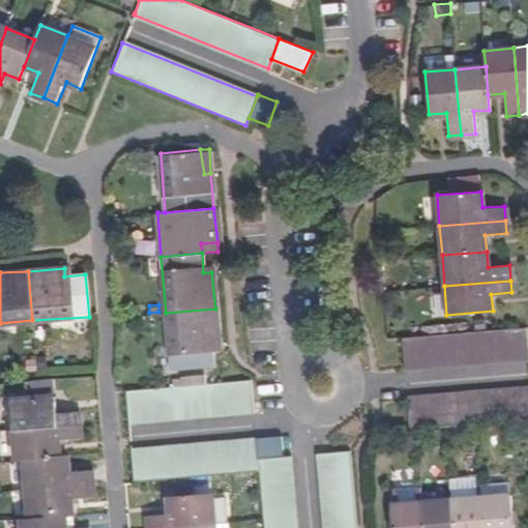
[(218,344),(215,309),(166,313),(171,370),(212,365),(210,345),(218,344)]
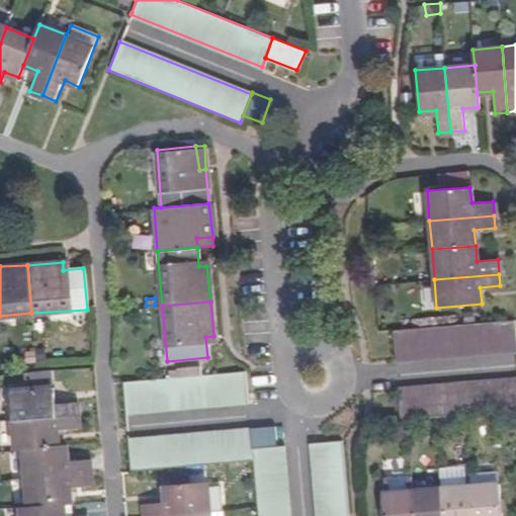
[(515,342),(514,320),(393,330),(395,358),(515,348),(515,342)]
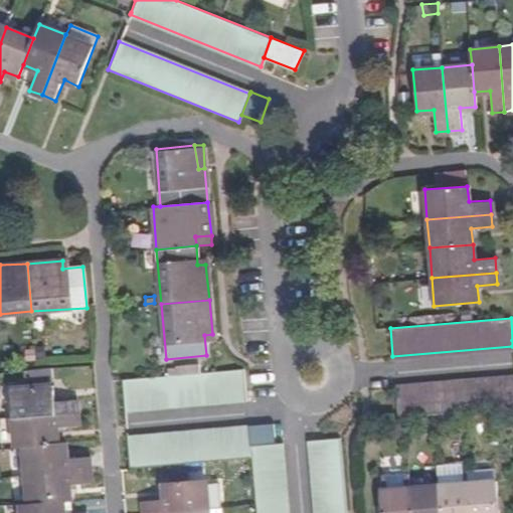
[(34,350),(35,363),(46,362),(45,348),(34,349),(34,350)]
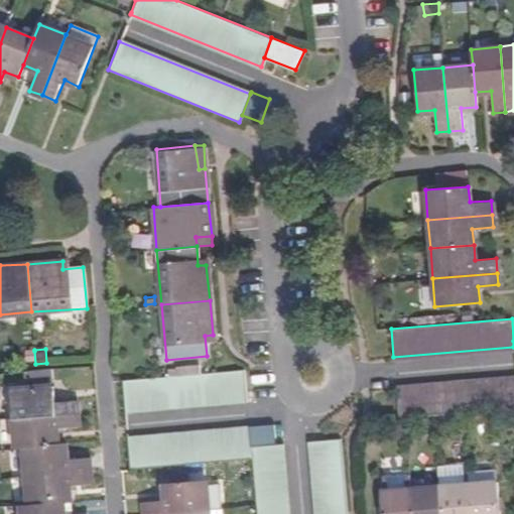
[(27,365),(35,364),(34,351),(26,352),(27,365)]
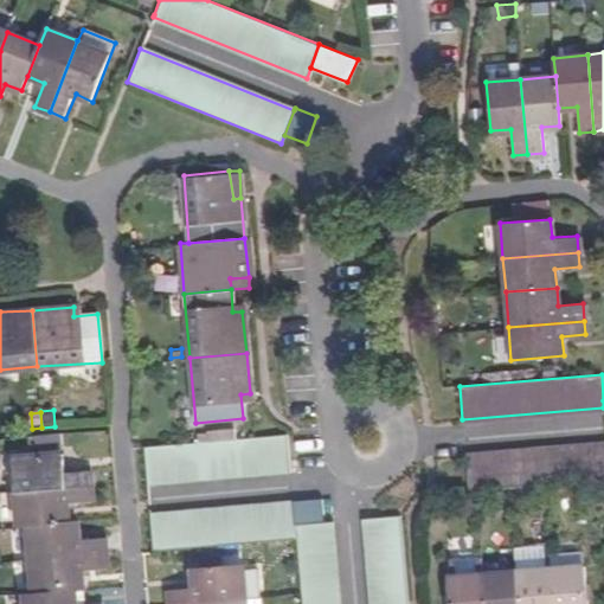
[(188,429),(190,442),(229,438),(227,425),(188,429)]
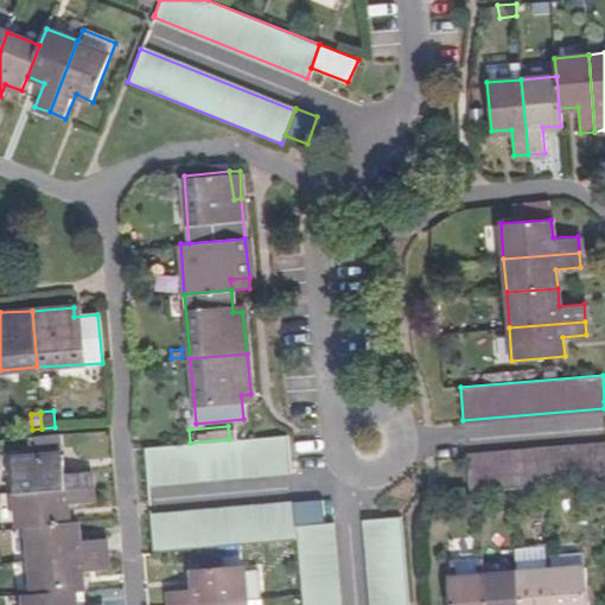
[(67,433),(33,437),(34,452),(68,449),(67,433)]
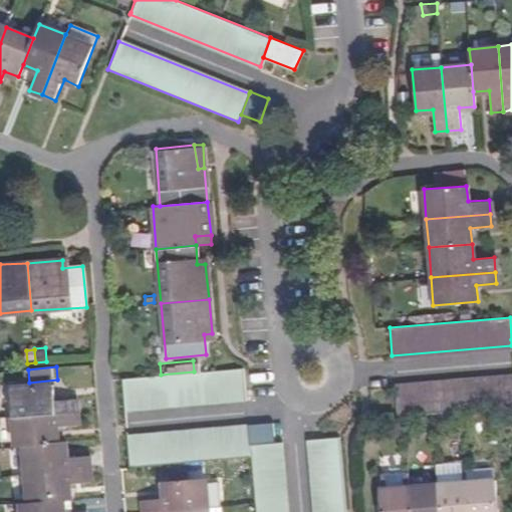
[(245,397),(242,366),(194,371),(161,374),(121,378),(123,408),(245,397)]
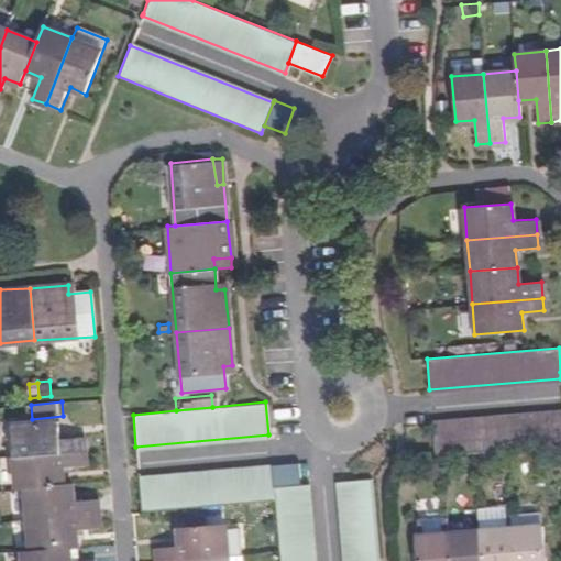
[(436,453),(560,442),(560,410),(433,421),(436,453)]
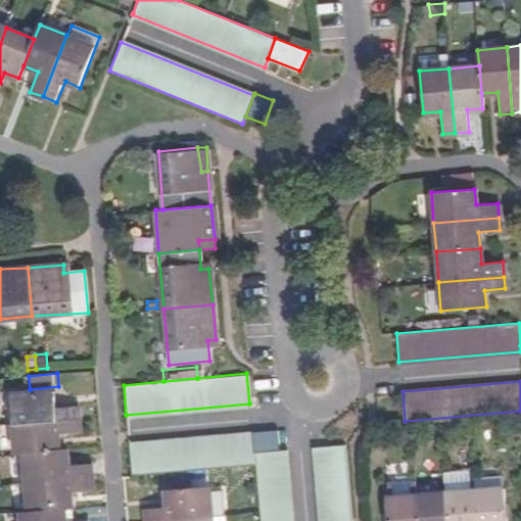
[(10,394),(12,425),(78,419),(77,406),(55,407),(54,390),(10,394)]
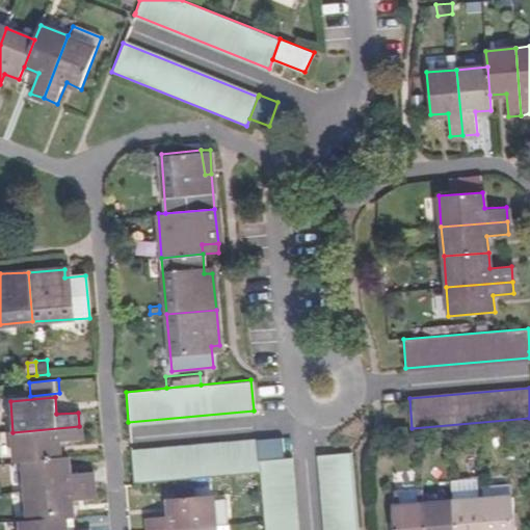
[(16,460),(24,460),(59,457),(58,441),(80,439),(79,426),(12,432),(16,460)]
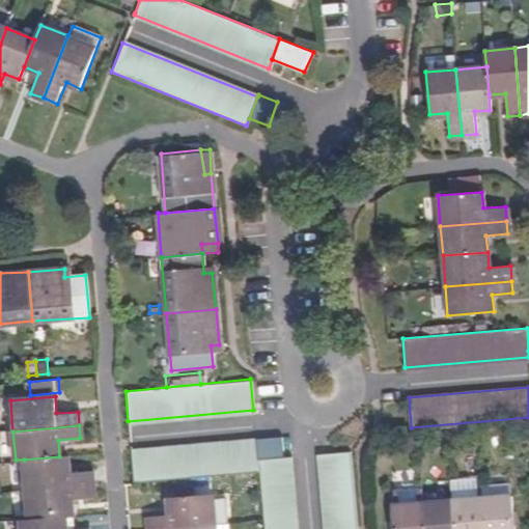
[(258,458),(283,456),(281,437),(256,439),(258,458)]
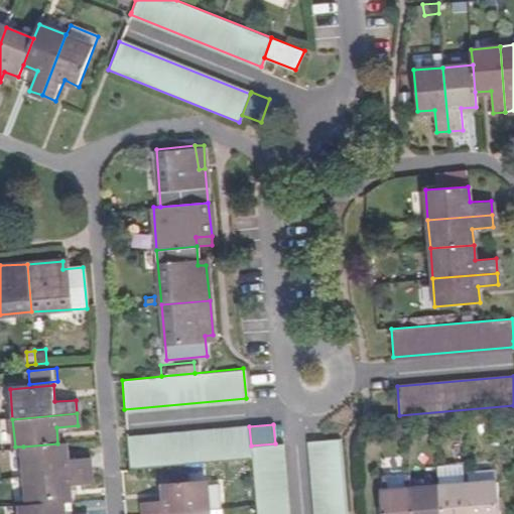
[(252,457),(251,445),(249,426),(127,437),(130,468),(252,457)]
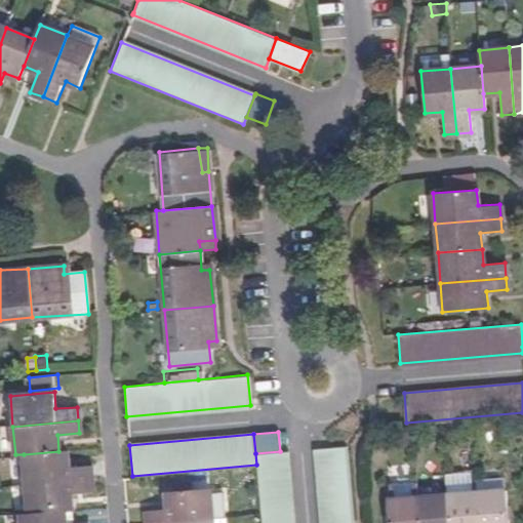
[(352,522),(347,446),(315,448),(321,522),(352,522)]
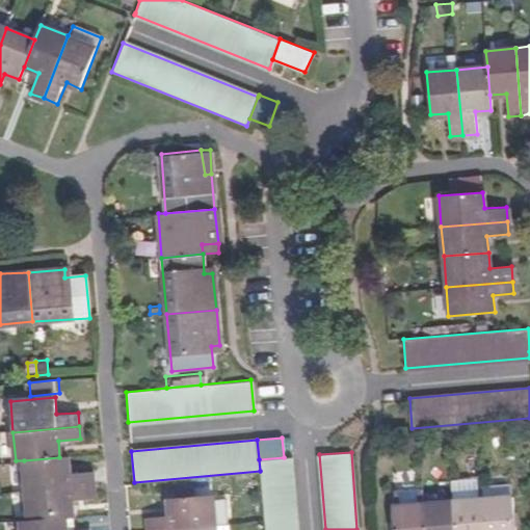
[(59,457),(24,460),(26,489),(93,484),(91,470),(68,472),(67,456),(59,457)]
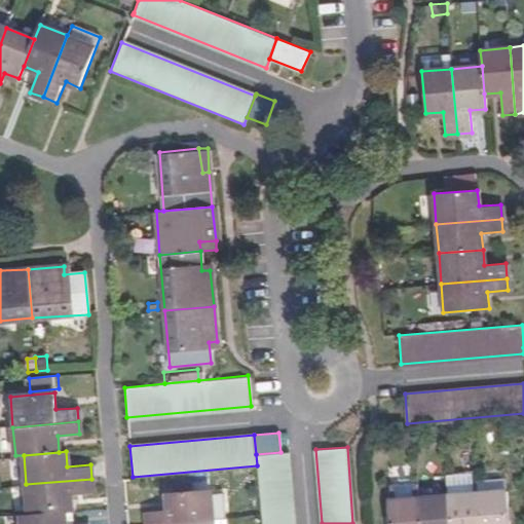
[(293,523),(287,452),(281,452),(256,454),(257,465),(262,523),(293,523)]
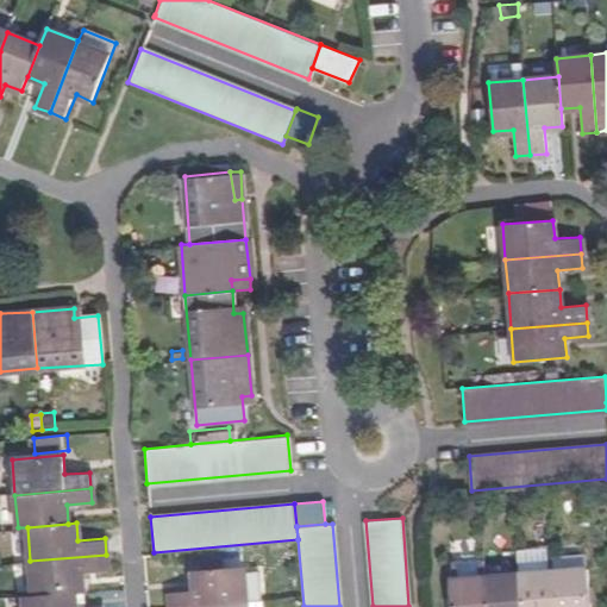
[(517,549),(518,574),(520,606),(555,606),(552,571),(551,556),(551,546),(517,549)]
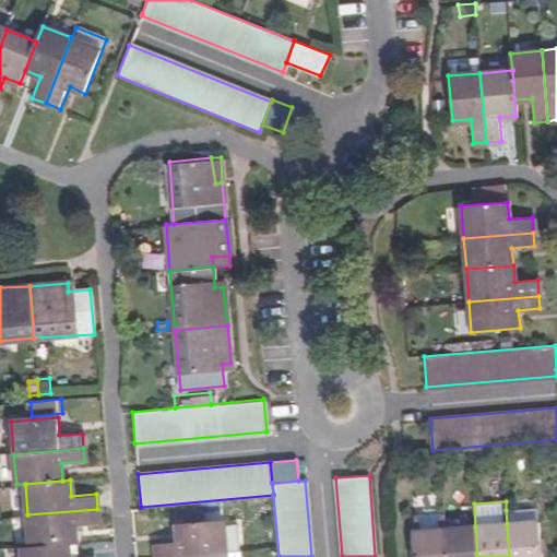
[(506,510),(507,524),(537,522),(536,508),(506,510)]
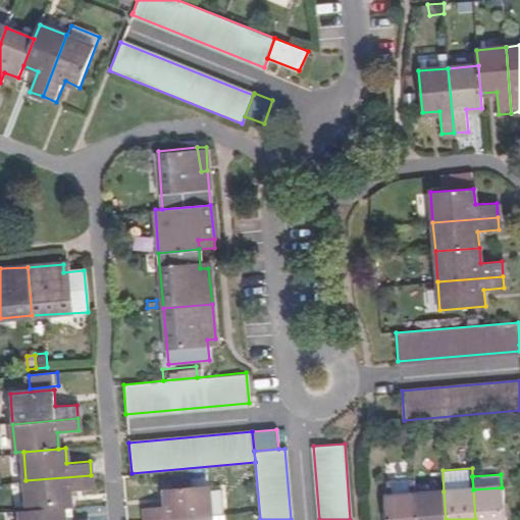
[(91,475),(26,480),(28,510),(64,507),(70,507),(69,491),(92,489),(91,475)]
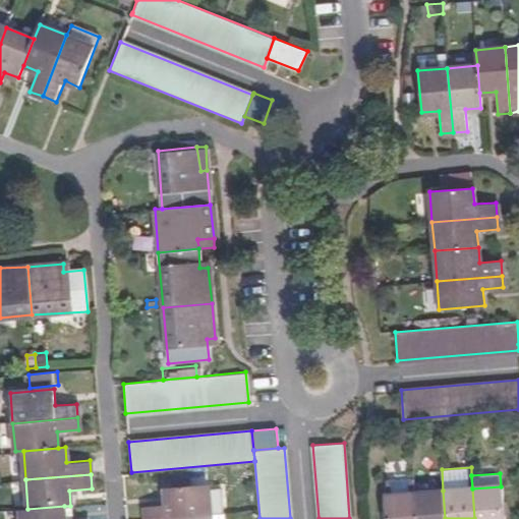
[(383,478),(385,496),(386,518),(414,518),(413,493),(412,476),(383,478)]
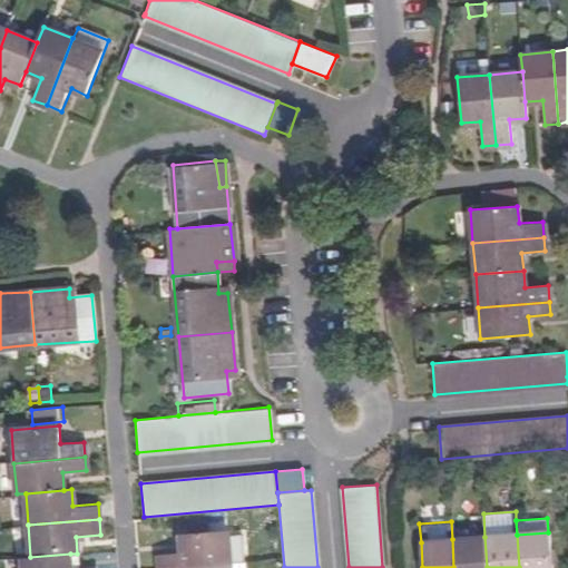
[(158,566),(231,560),(228,529),(180,532),(183,551),(157,552),(158,566)]
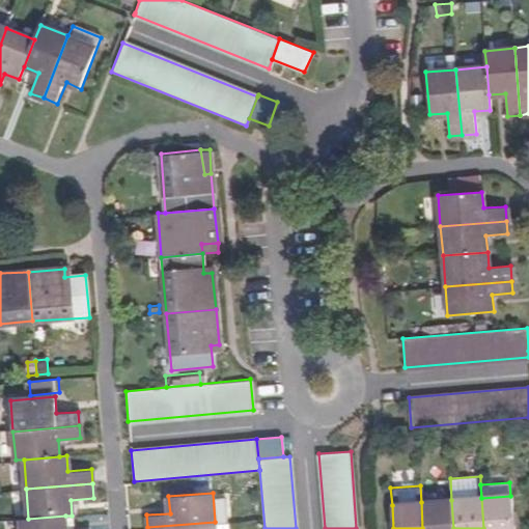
[(510,496),(481,498),(483,528),(514,528),(512,496),(510,496)]
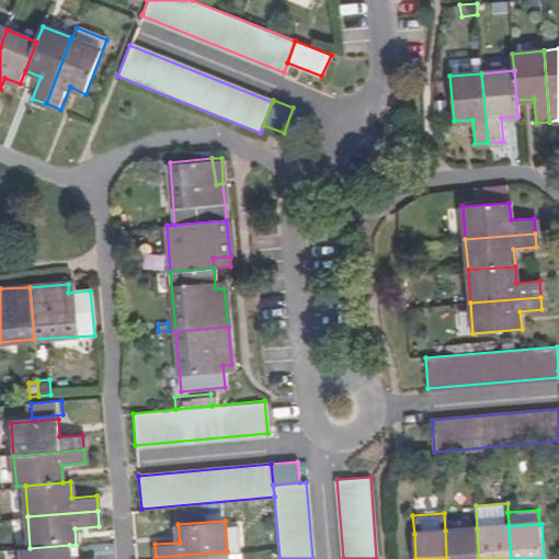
[(479,558),(477,528),(445,531),(446,558),(479,558)]
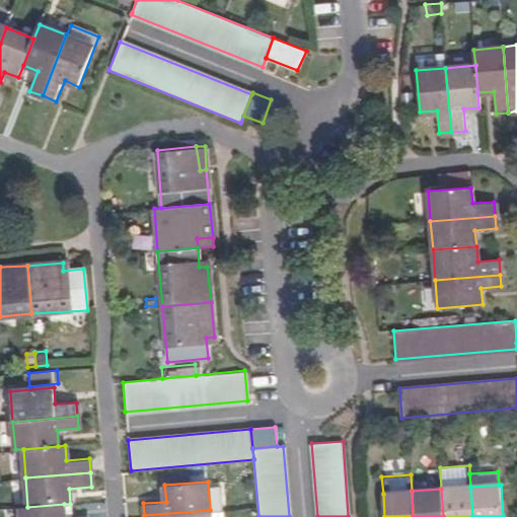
[(64,516),(64,504),(27,507),(20,508),(20,516),(64,516)]
